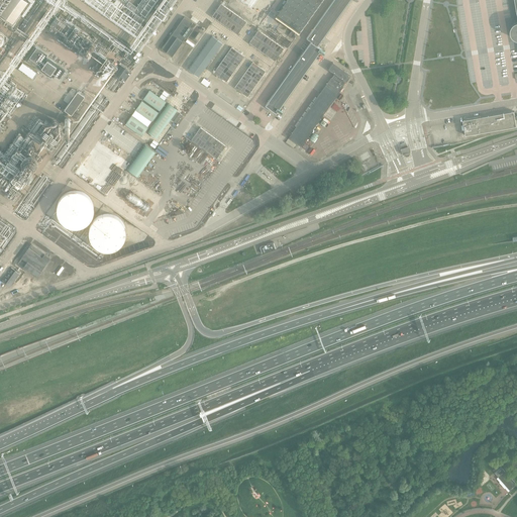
[(28,1),(25,0),(0,0),(0,15),(12,24),(28,1)]
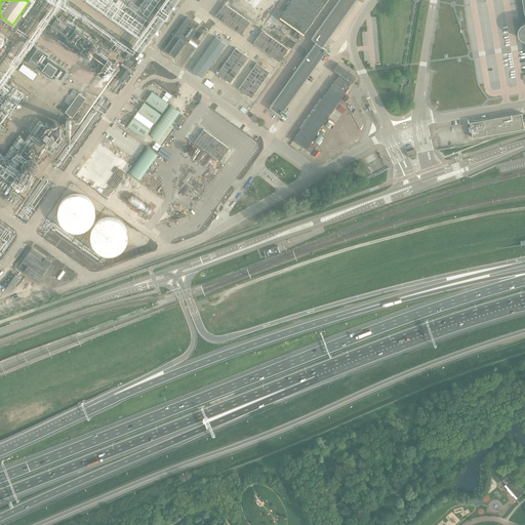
[(251,19),(260,25),(276,0),(258,0),(251,11),(255,13),(251,19)]
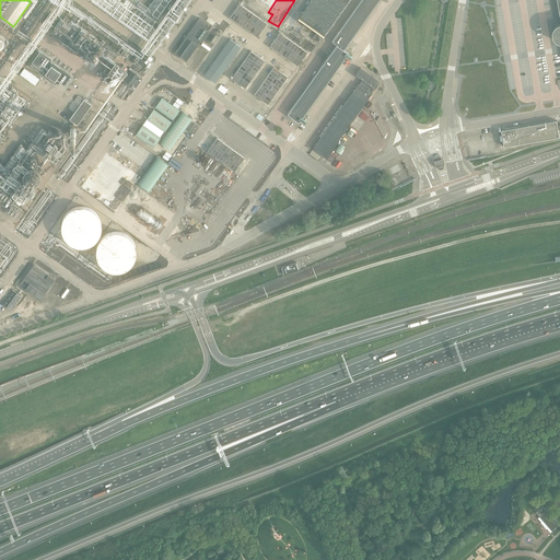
[(303,118),(347,57),(350,59),(352,56),(343,50),(378,0),(361,0),(331,42),(337,45),(287,115),(299,124),(301,120),(304,124),(306,120),(303,118)]
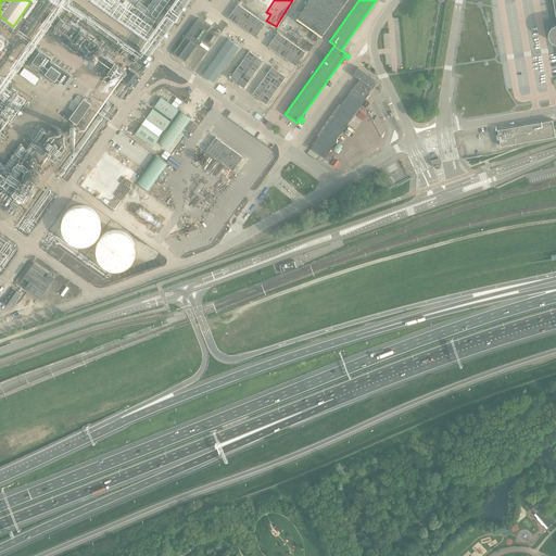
[(307,0),(295,19),(321,36),(346,0),(307,0)]
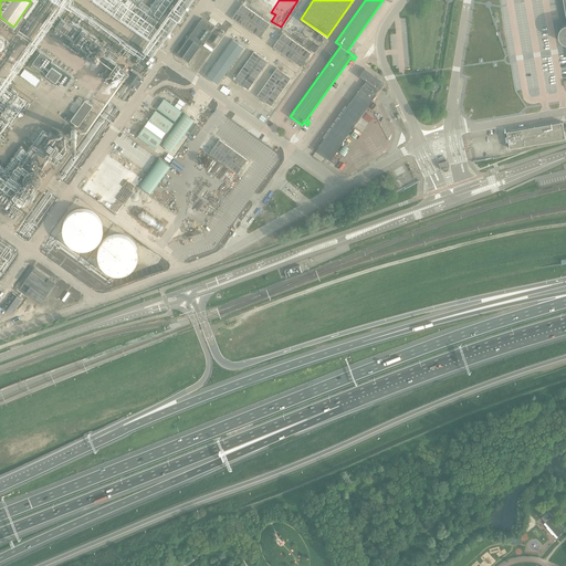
[(232,18),(260,38),(270,23),(242,4),(232,18)]
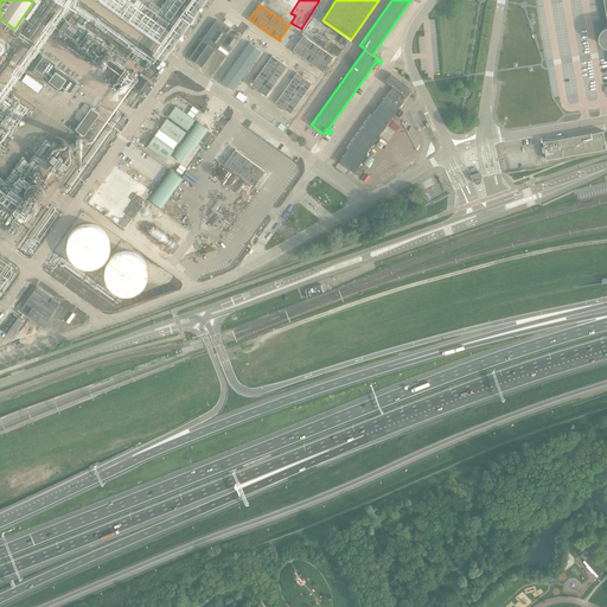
[(216,19),(189,57),(200,65),(216,43),(218,44),(225,33),(222,31),(225,26),(216,19)]
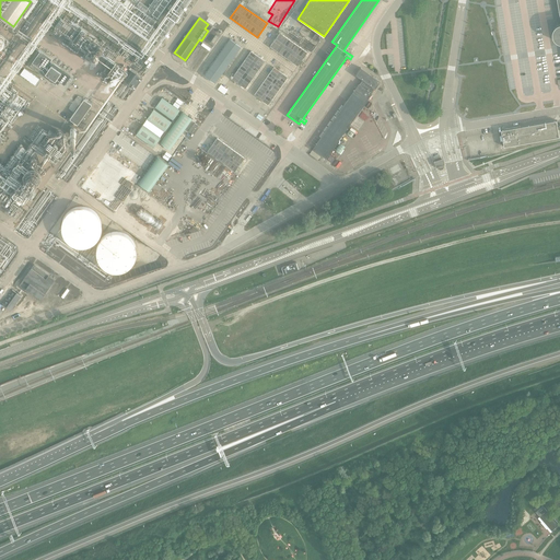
[(78,51),(74,54),(83,57),(88,57),(90,61),(103,56),(104,57),(103,58),(104,58),(103,61),(108,63),(108,55),(104,56),(102,53),(97,55),(103,50),(101,49),(101,46),(86,27),(84,32),(78,32),(78,34),(80,35),(77,37),(69,41),(71,42),(71,44),(73,42),(76,43),(77,46),(76,47),(76,48),(78,51)]
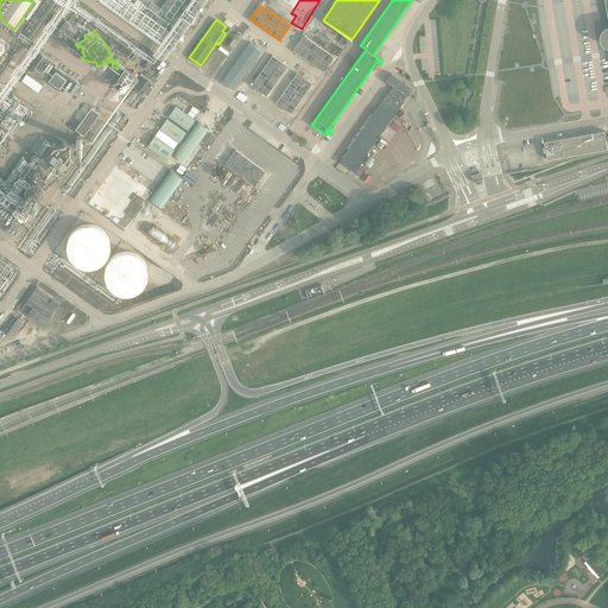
[(293,50),(323,71),(334,57),(304,36),(293,50)]
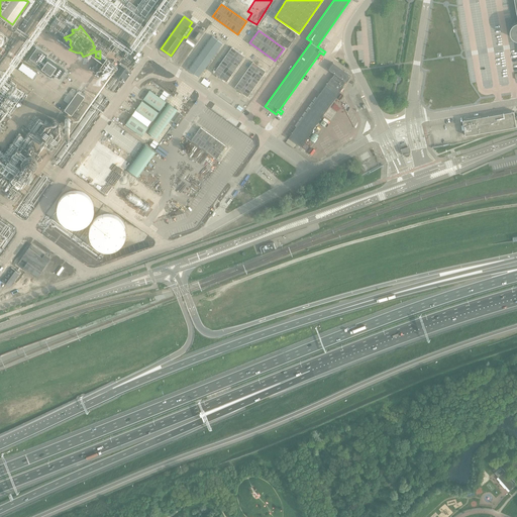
[(212,35),(189,70),(199,77),(222,43),(212,35)]
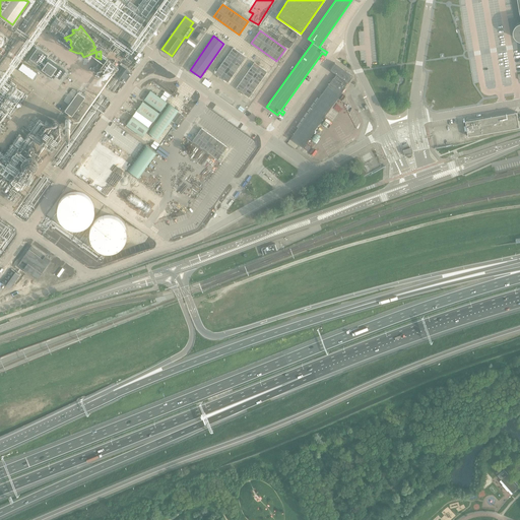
[(229,81),(246,56),(233,47),(215,73),(229,81)]
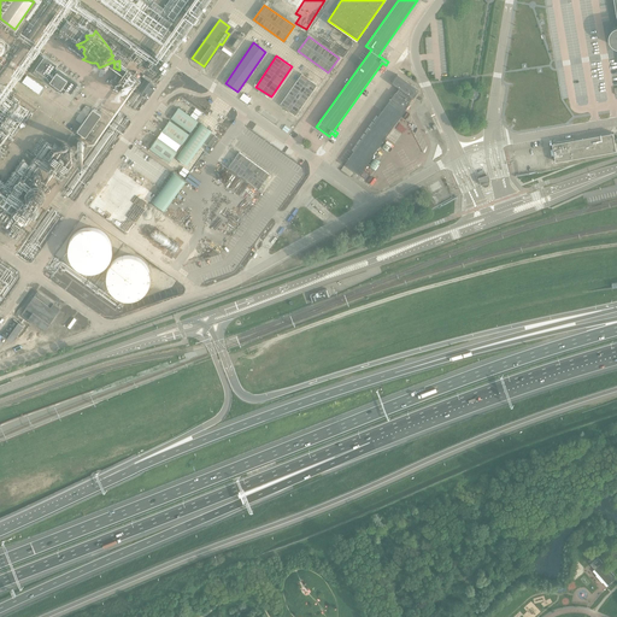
[(43,57),(31,75),(60,95),(63,90),(70,95),(77,84),(56,70),(58,66),(43,57)]
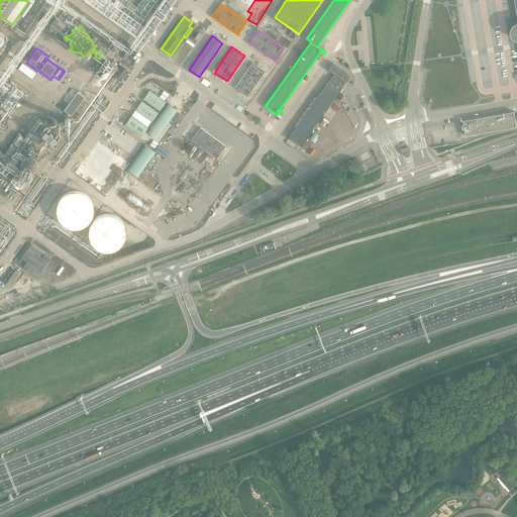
[(109,74),(116,64),(107,58),(105,61),(104,60),(98,69),(97,68),(94,71),(102,76),(106,70),(109,71),(107,73),(109,74)]
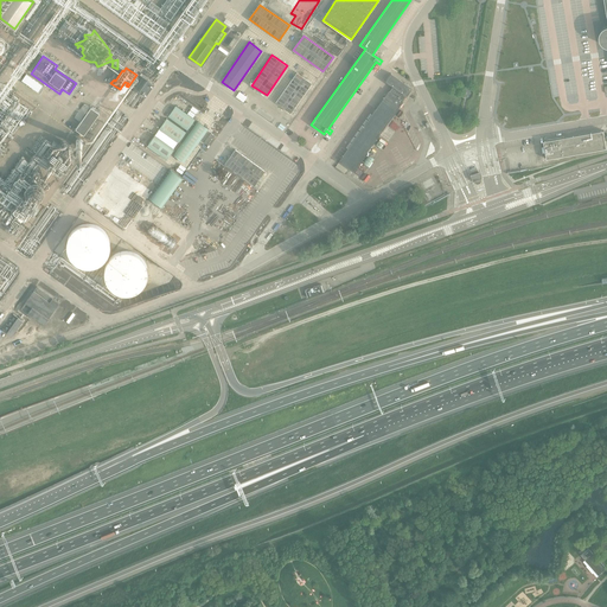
[(352,172),(403,101),(402,101),(411,88),(390,74),(384,81),(391,87),(338,161),(352,172)]
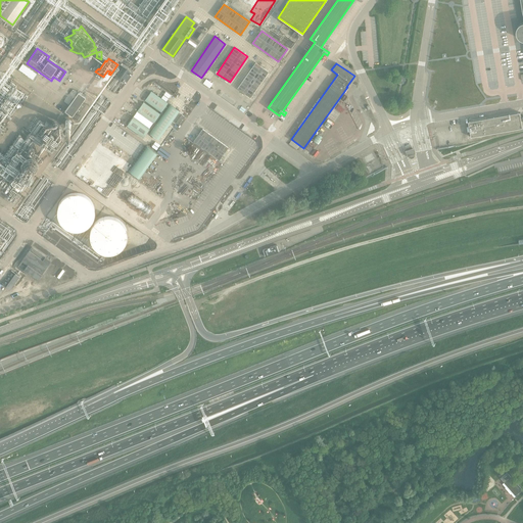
[(22,64),(18,70),(33,81),(37,75),(22,64)]
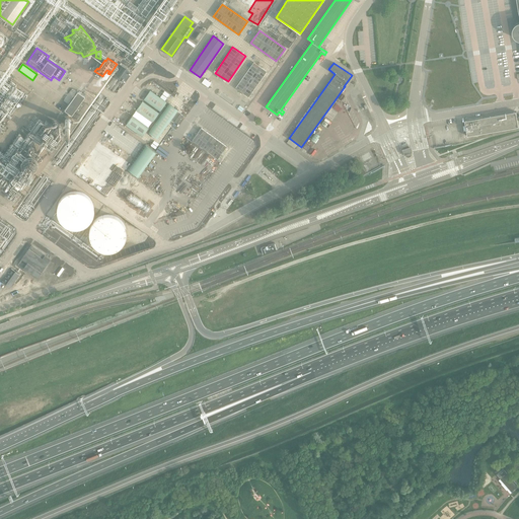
[(126,68),(118,78),(124,82),(131,72),(126,68)]
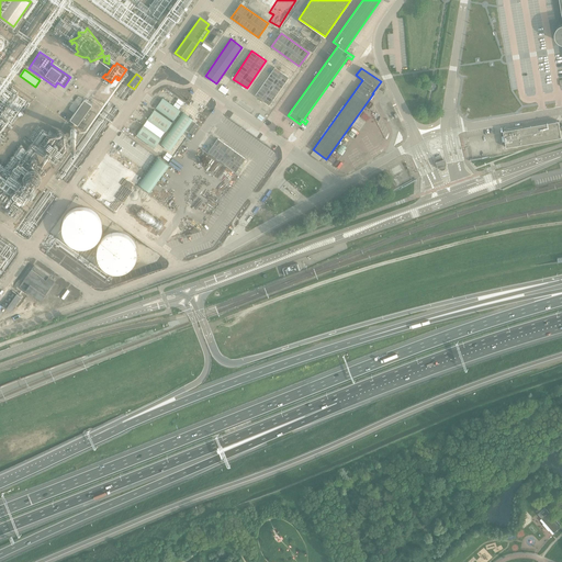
[(218,90),(226,94),(229,89),(222,85),(218,90)]
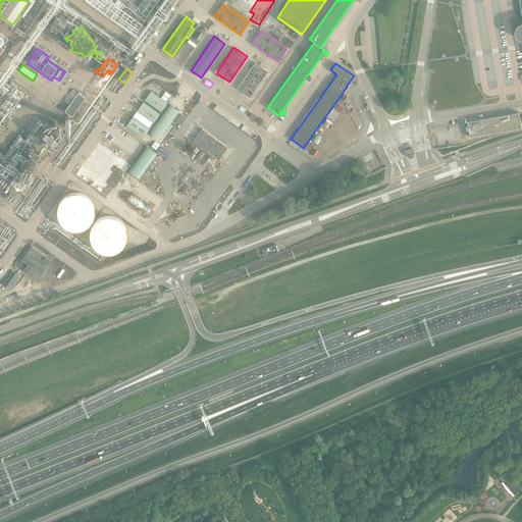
[(167,103),(151,92),(145,101),(161,112),(167,103)]
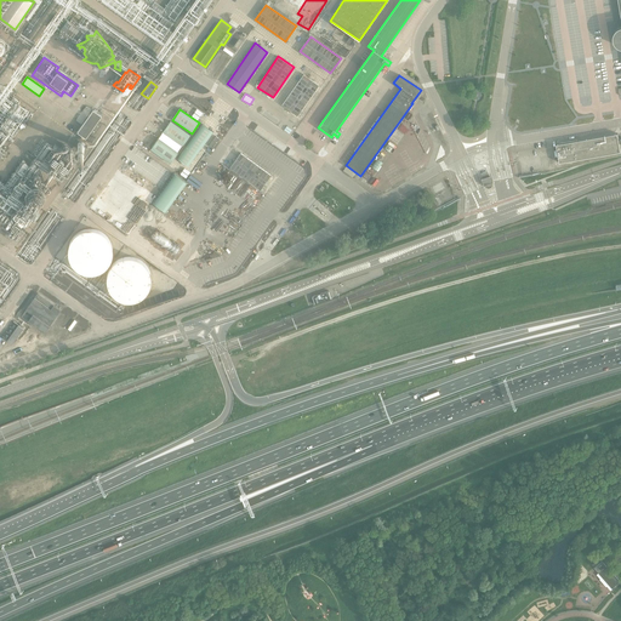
[(93,110),(78,132),(86,138),(102,117),(93,110)]
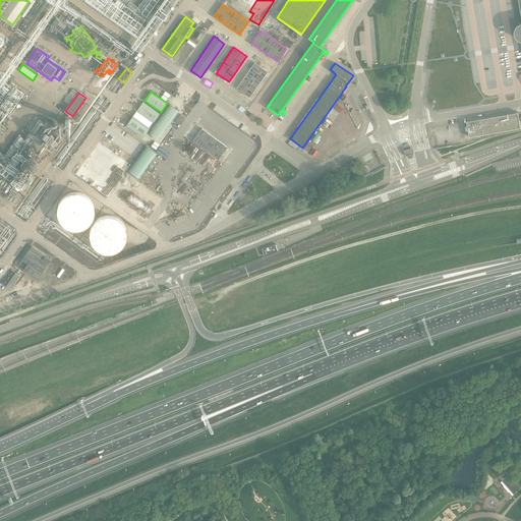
[(0,186),(4,193),(9,190),(13,194),(33,171),(39,151),(37,152),(19,147),(24,129),(4,155),(0,152),(0,129),(4,115),(16,109),(17,107),(13,104),(18,101),(18,103),(22,101),(21,100),(27,96),(29,94),(23,96),(22,94),(1,106),(0,110),(0,186)]
